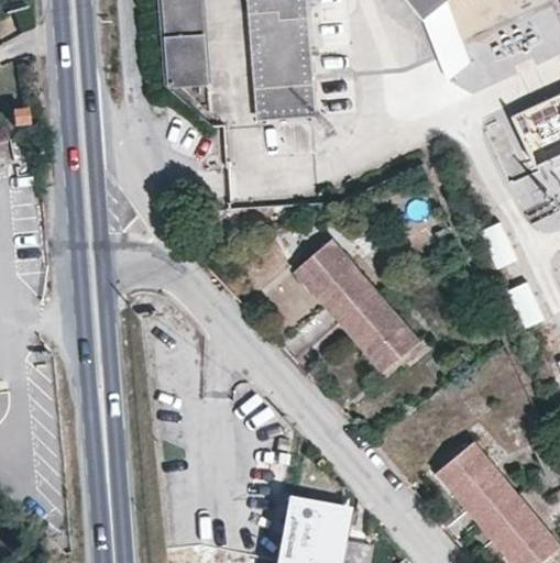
[(198,0),(160,0),(166,87),(206,84),(201,30),(198,0)]
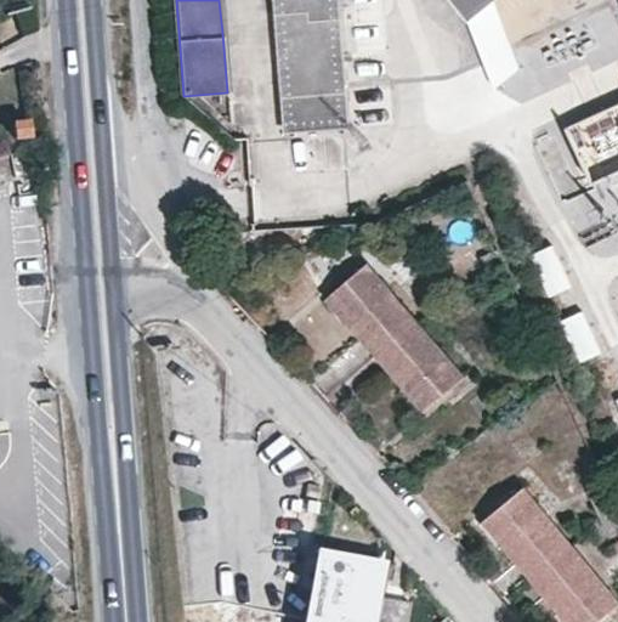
[(273,0),(277,40),(284,131),(346,126),(342,78),(335,0),(273,0)]
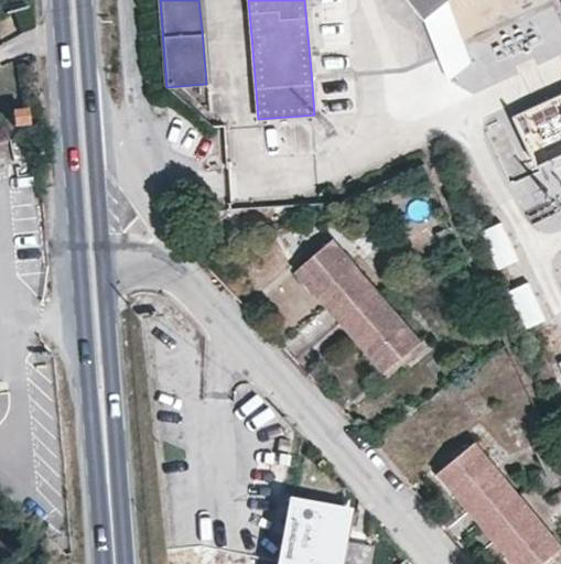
[(414,0),(428,15),(445,0),(414,0)]
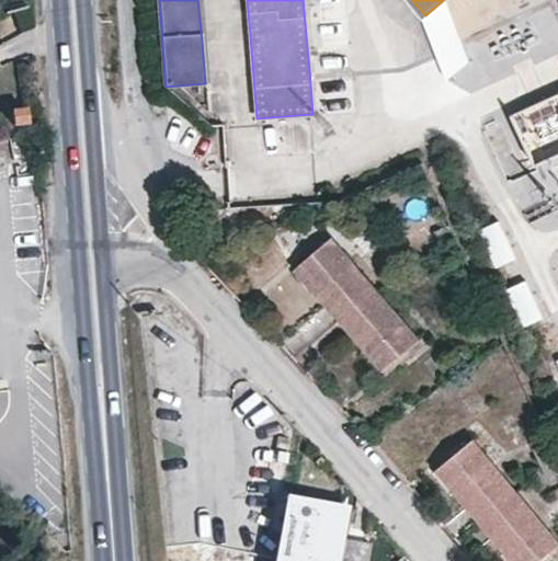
[(557,89),(504,109),(515,140),(557,124),(557,89)]
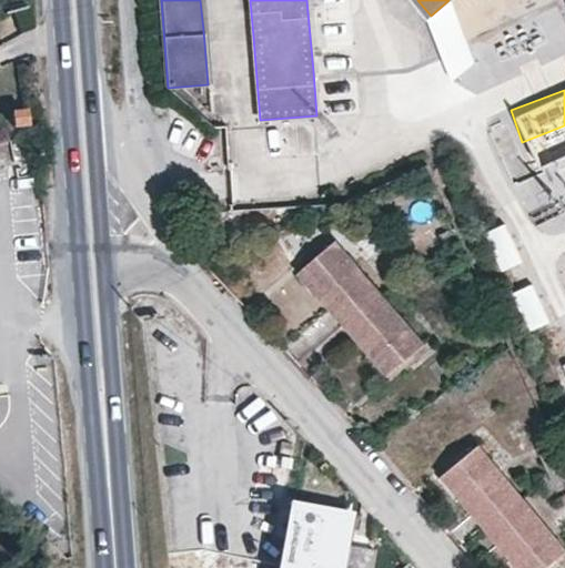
[(11,131),(27,128),(24,110),(8,112),(11,131)]
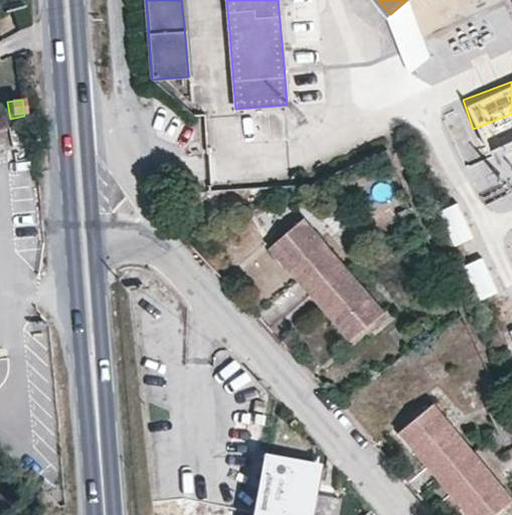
[(469,239),(455,204),(436,212),(450,247),(469,239)]
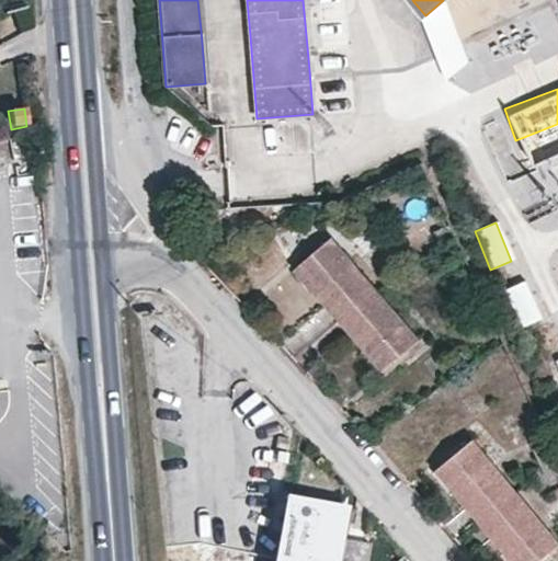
[(338,322),(375,289),(339,247),(330,238),(292,272),(338,322)]
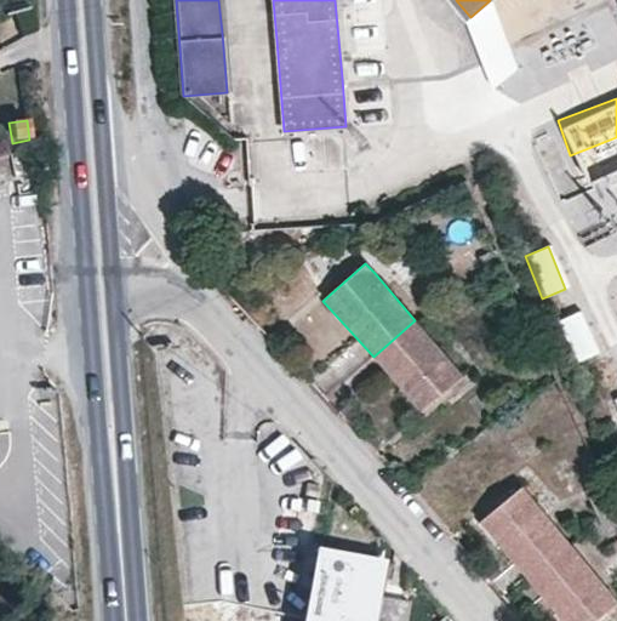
[(485,273),(492,288),(509,280),(503,266),(485,273)]
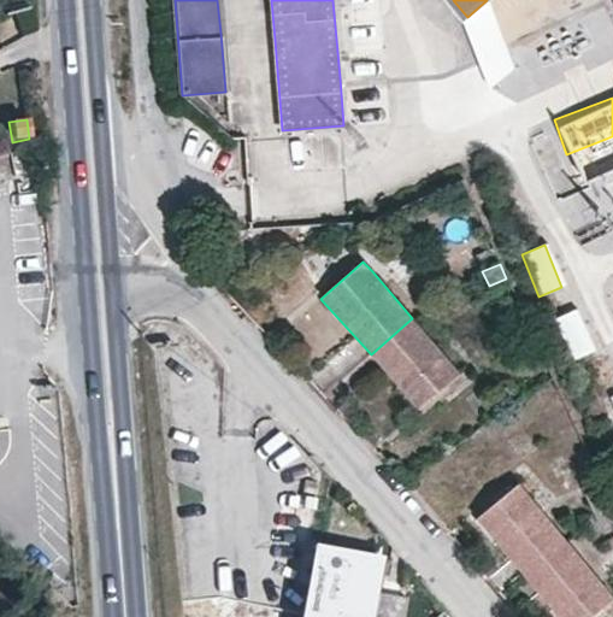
[(588,352),(573,311),(553,318),(569,359),(588,352)]
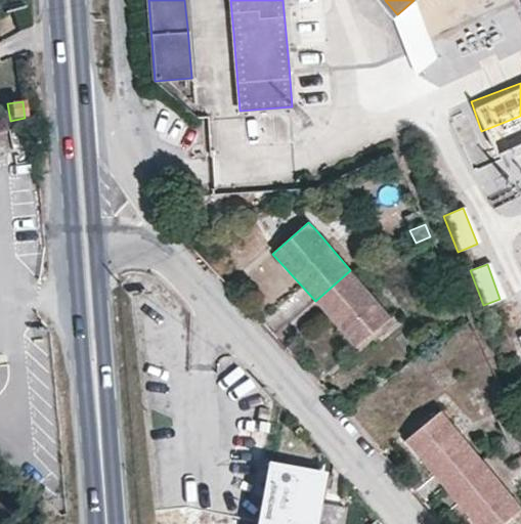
[(350,270),(315,301),(342,333),(355,348),(391,317),(350,270)]
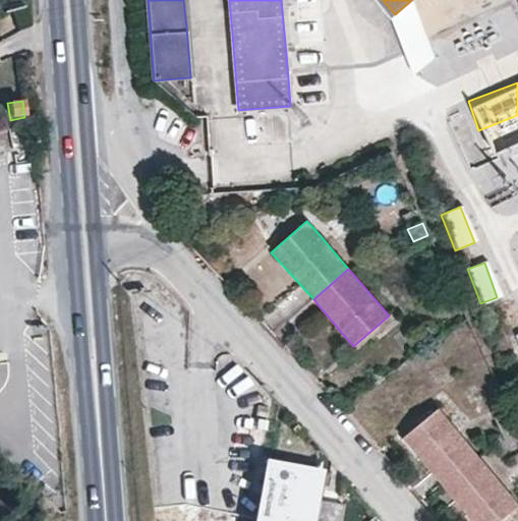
[(443,485),(478,457),(438,409),(402,439),(443,485)]
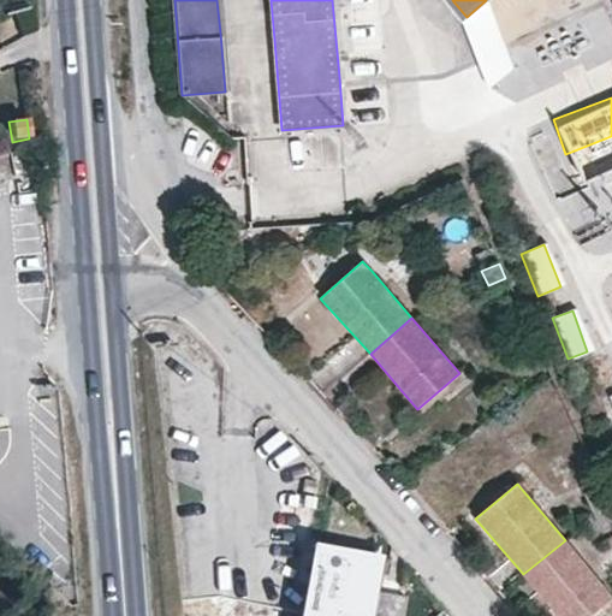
[(586,498),(590,513),(608,505),(602,491),(586,498)]
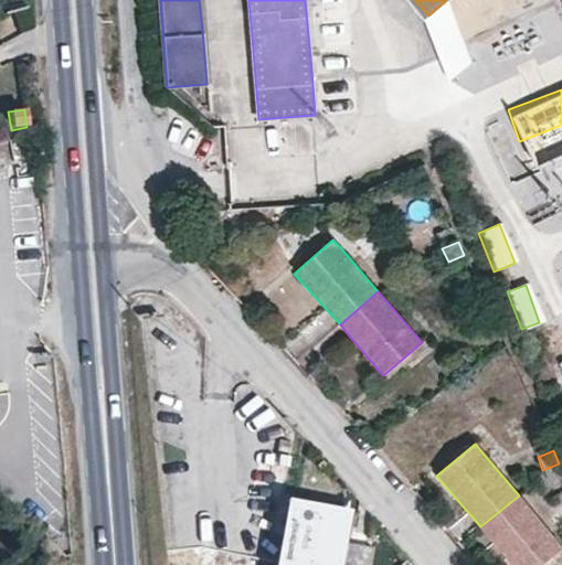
[(542,470),(550,484),(561,477),(561,470),(559,464),(542,470)]
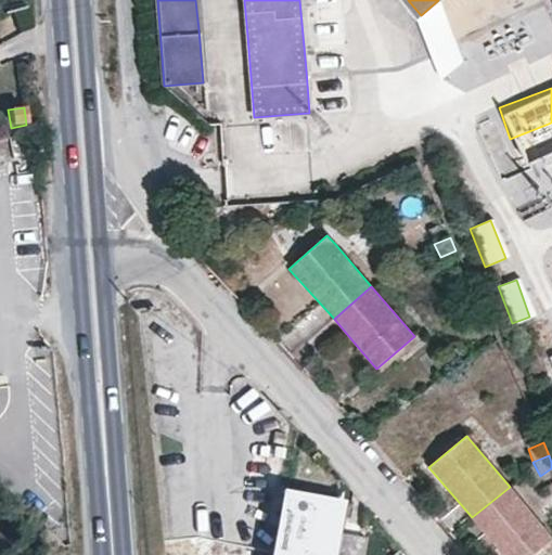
[(551,538),(510,487),(472,517),(502,554),(531,554),(551,538)]
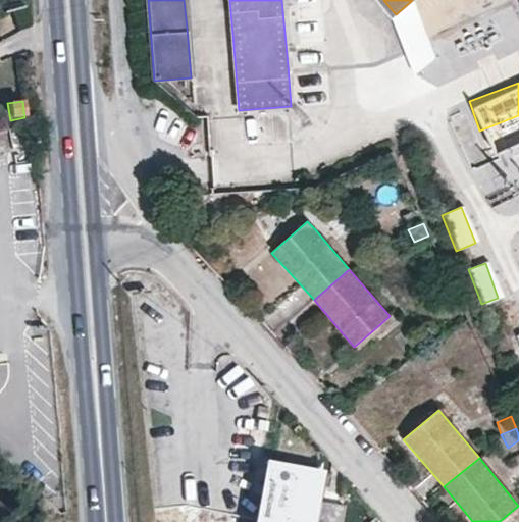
[(315,468),(260,459),(252,512),(306,520),(315,468)]
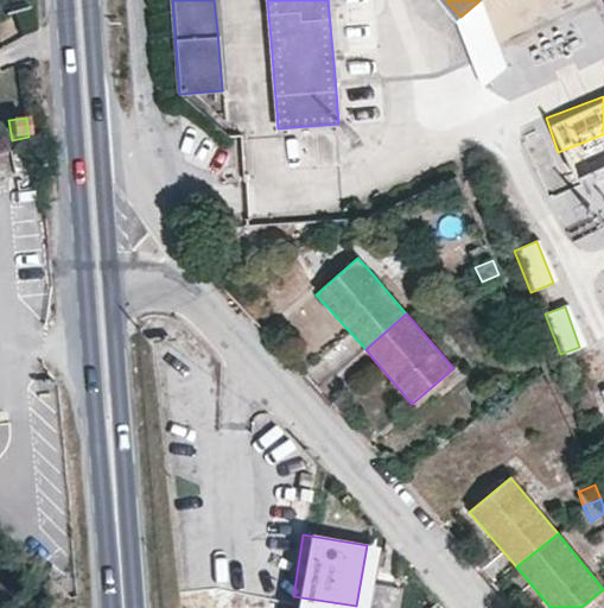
[(293,596),(291,607),(363,607),(356,606),(293,596)]
